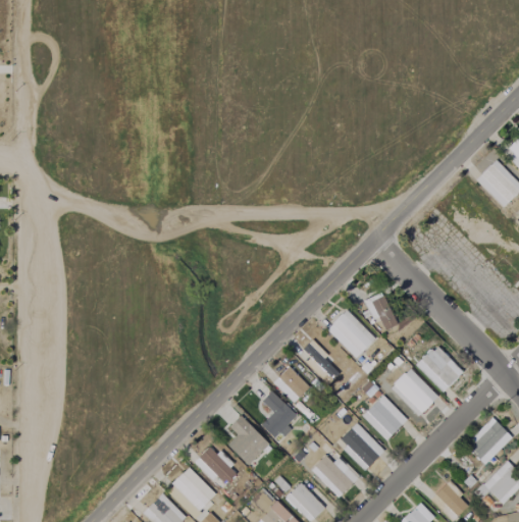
[(504,207),(518,191),(518,181),(496,160),(476,180),(504,207)]
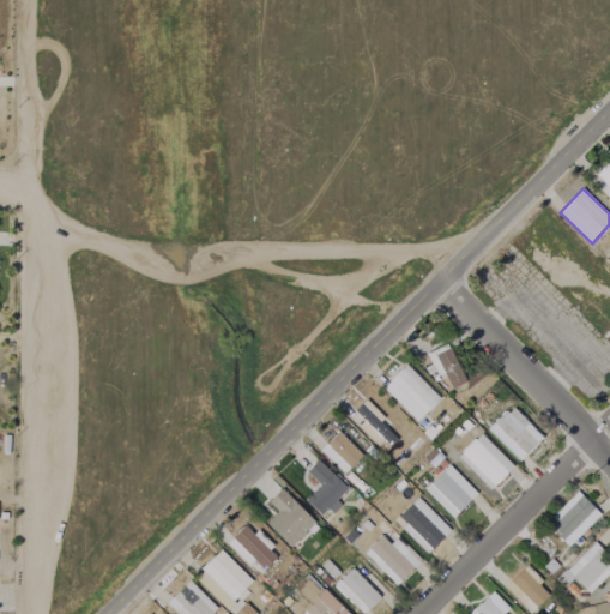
[(467,383),(451,343),(429,353),(439,377),(447,373),(453,389),(467,383)]
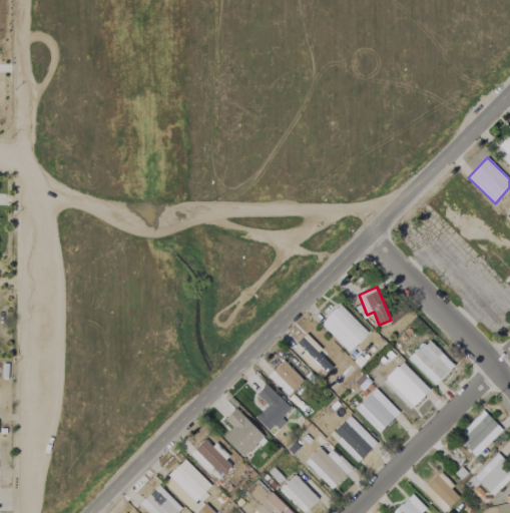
[(370,333),(341,305),(323,324),(351,352),(370,333)]
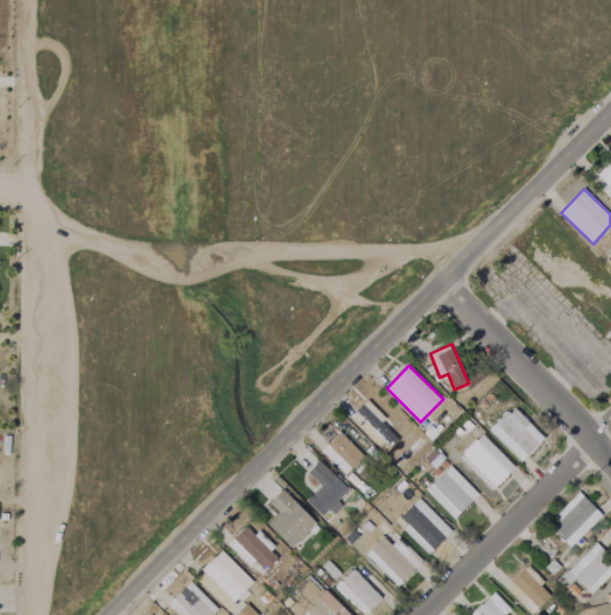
[(388,418),(369,400),(352,419),(388,453),(400,440),(383,423),(388,418)]
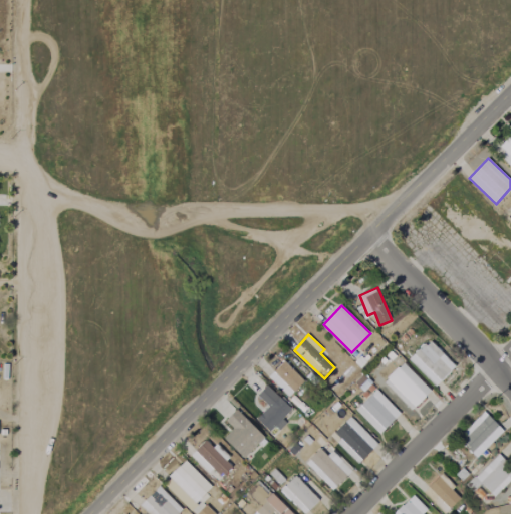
[(438,386),(457,365),(430,339),(411,359),(438,386)]
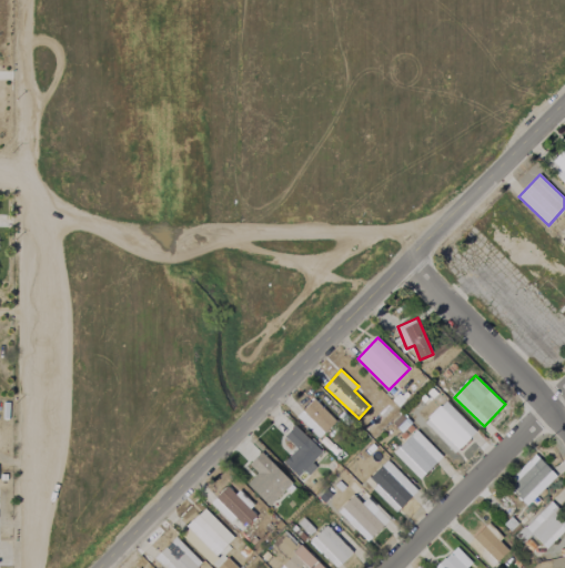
[(321,438),(338,421),(315,399),(299,416),(321,438)]
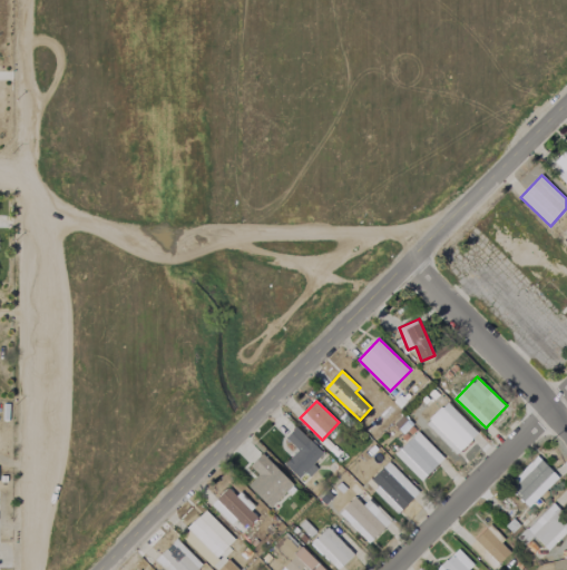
[(479,433),(449,402),(428,423),(458,454),(479,433)]
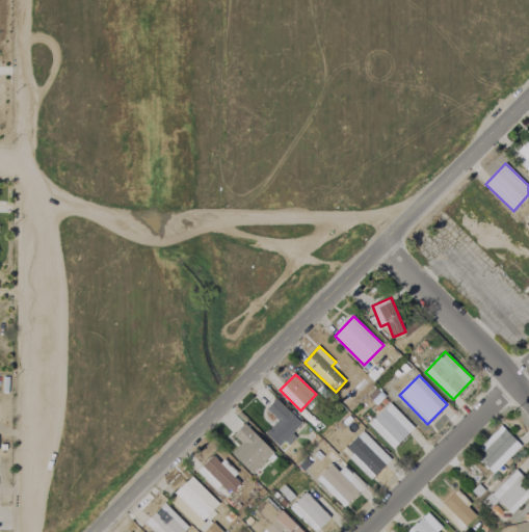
[(296,435),(294,433),(303,423),(278,398),(267,408),(280,420),(266,433),(283,449),(296,435)]
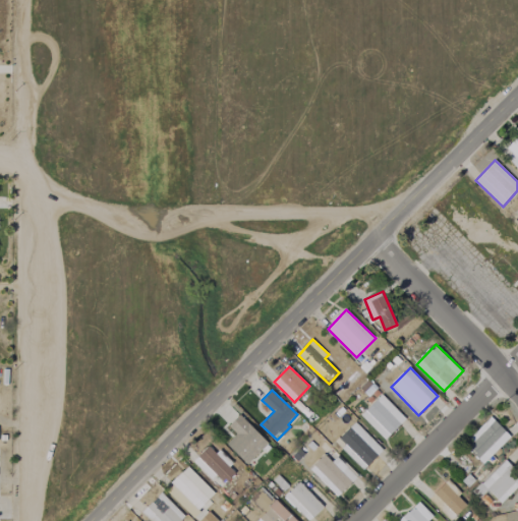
[(386,440),(407,419),(383,395),(362,414),(386,440)]
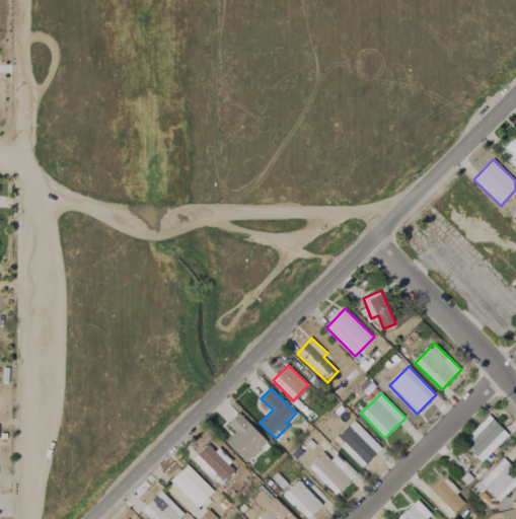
[(269,442),(240,413),(229,424),(237,432),(227,442),(247,462),(269,442)]
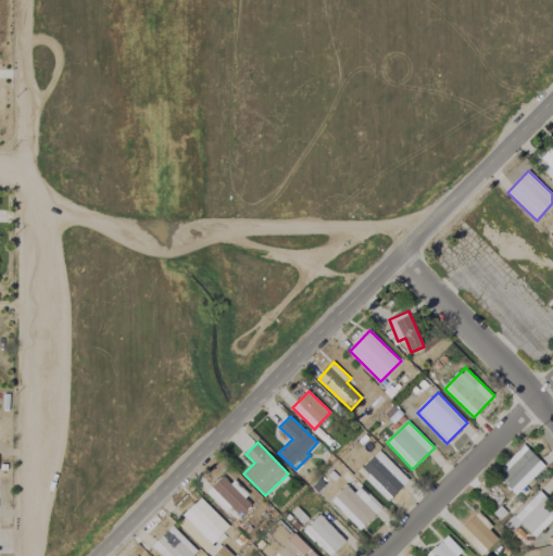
[(547,466),(526,445),(498,474),(517,494),(547,466)]
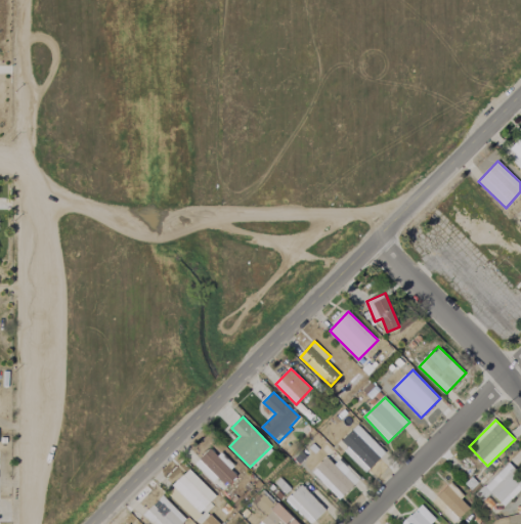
[(386,452),(359,425),(340,444),(366,472),(386,452)]
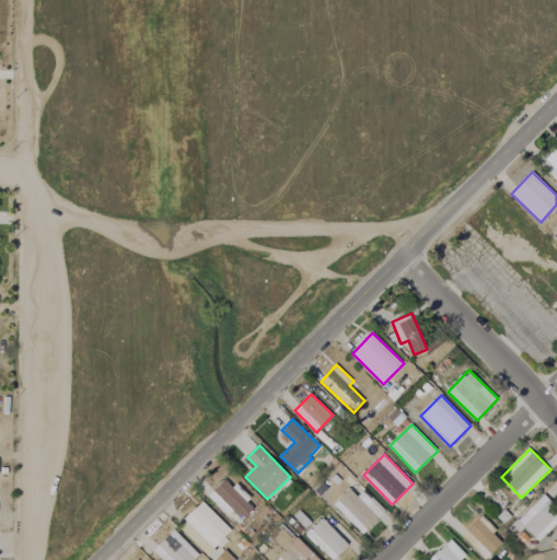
[(209,494),(229,515),(233,511),(243,520),(256,506),(235,485),(233,487),(225,479),(209,494)]
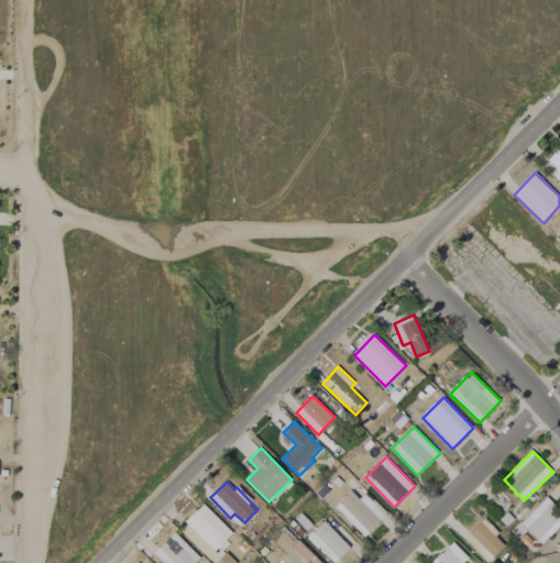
[(337,506),(365,537),(388,516),(366,493),(360,499),(352,490),(337,506)]
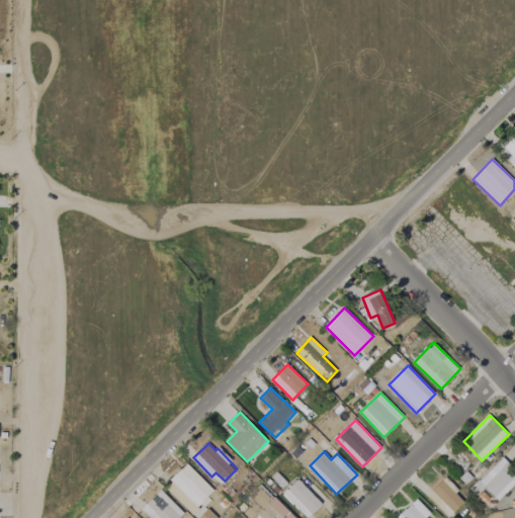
[(499,500),(514,485),(514,470),(503,458),(481,480),(499,500)]
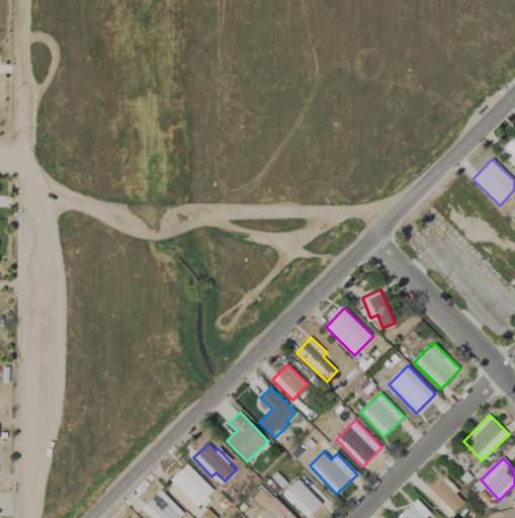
[(216,490),(187,464),(166,488),(193,514),(216,490)]
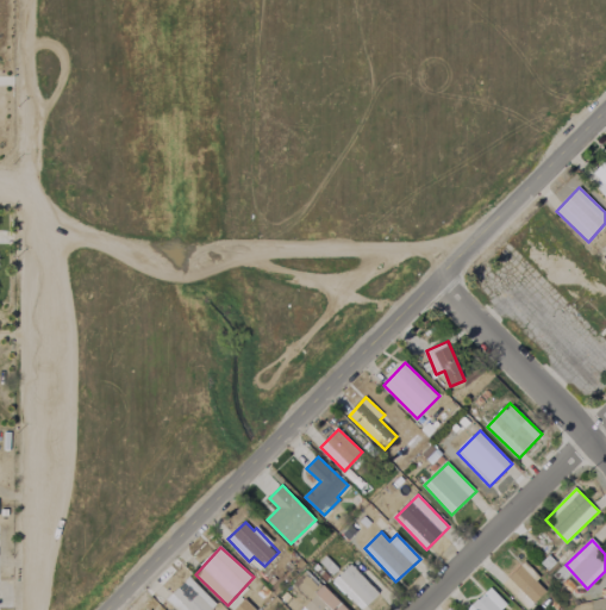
[(542,577),(526,561),(510,577),(523,591),(518,597),(530,609),(548,591),(537,582),(542,577)]
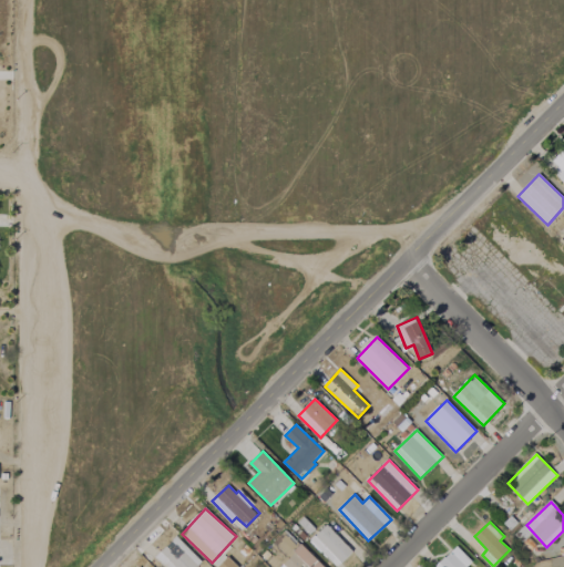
[(336,566),(354,552),(328,524),(311,539),(336,566)]
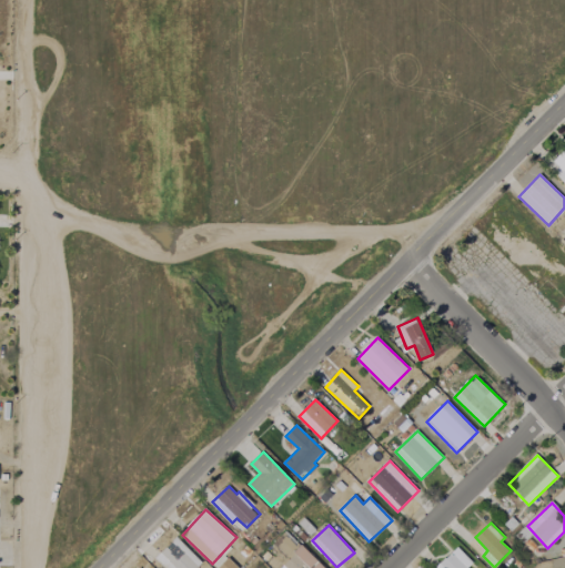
[(197,567),(203,561),(177,537),(157,559),(165,567),(197,567)]
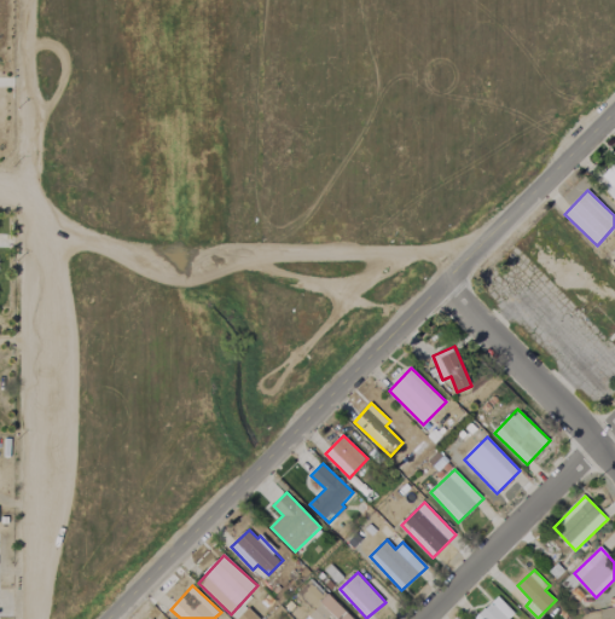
[(303,618),(353,618),(331,594),(303,618)]
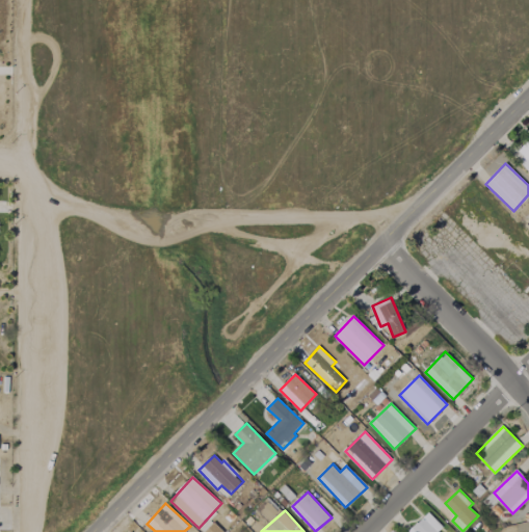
[(438,531),(444,527),(429,512),(407,531),(438,531)]
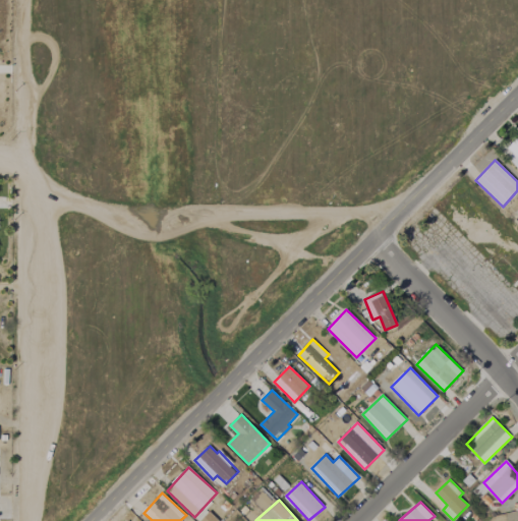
[(219,520),(210,512),(200,520),(219,520)]
